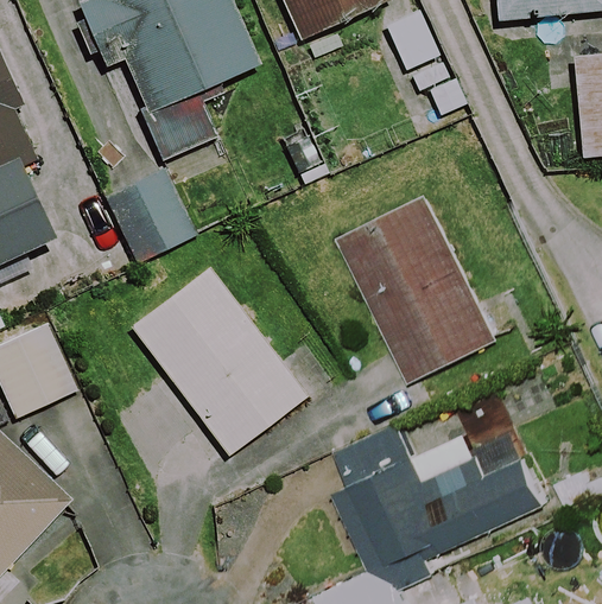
[(259,67),(233,0),(86,0),(80,2),(105,65),(122,58),(162,159),(219,137),(200,89),(259,67)]
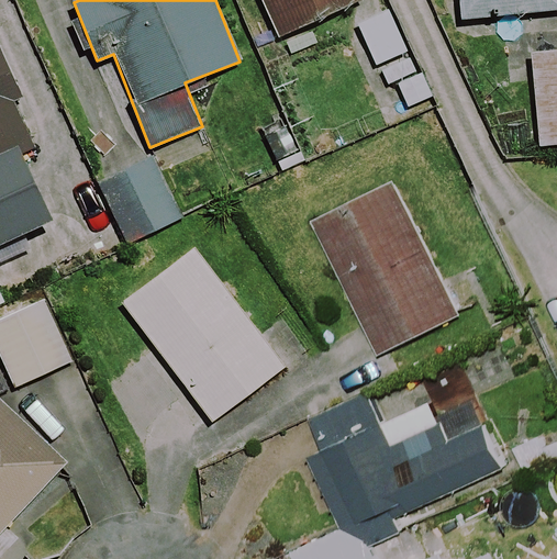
[(357,1),(356,0),(259,0),(277,37),(357,1)]
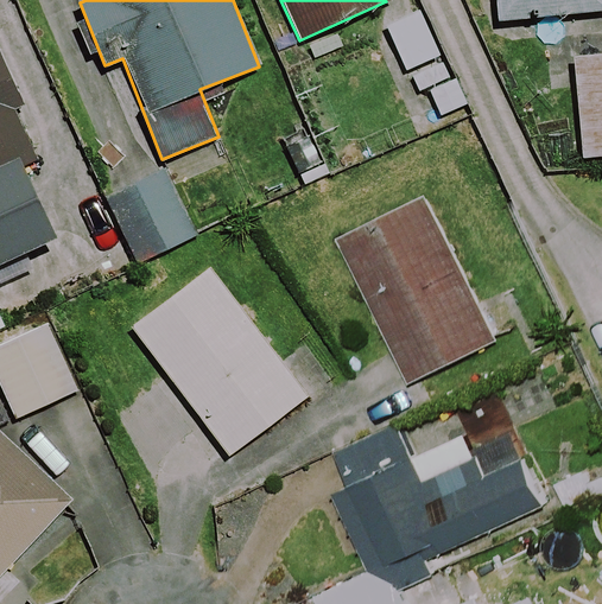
[(498,0),(501,19),(601,7),(601,0),(498,0)]
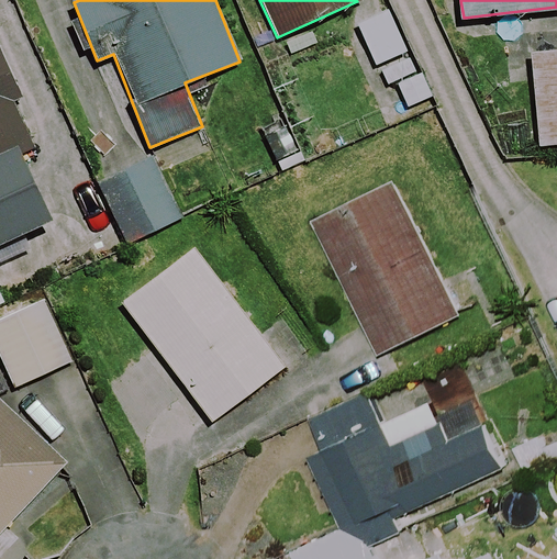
[(388,12),(357,28),(402,115),(433,99),(388,12)]
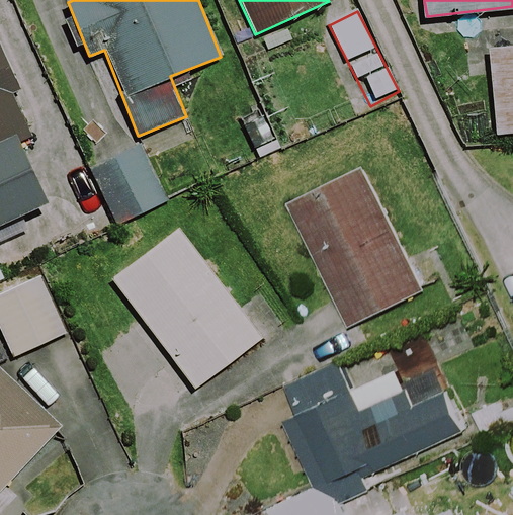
[(3,41),(0,43),(0,219),(45,200),(13,129),(25,123),(13,95),(24,90),(3,41)]
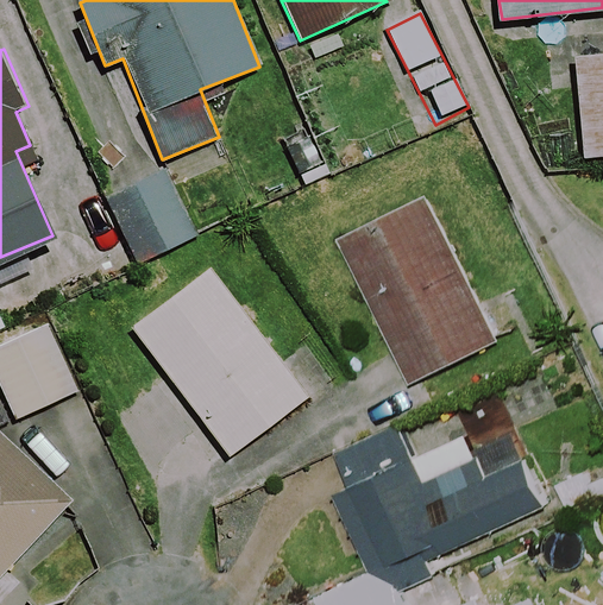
[(602,54),(573,57),(585,159),(602,157),(602,54)]
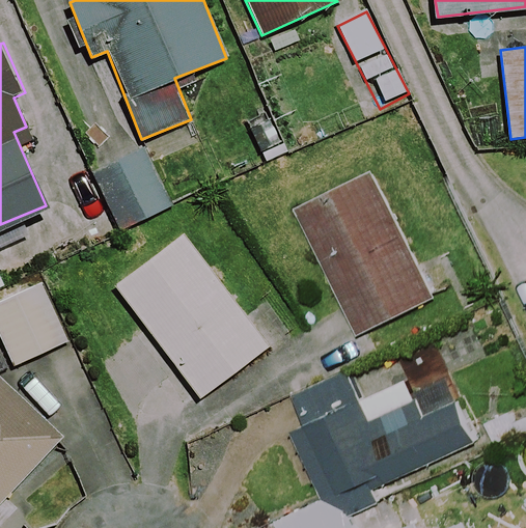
[(172,206),(145,147),(97,170),(123,229),(172,206)]
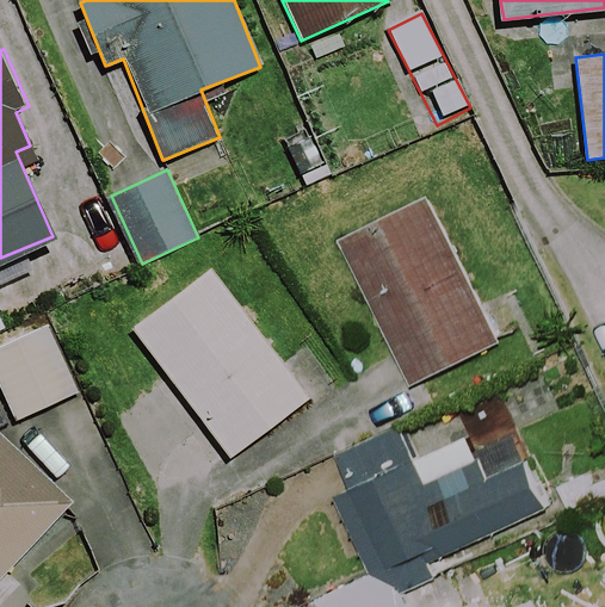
[(504,344),(434,200),(346,243),(417,386),(504,344)]
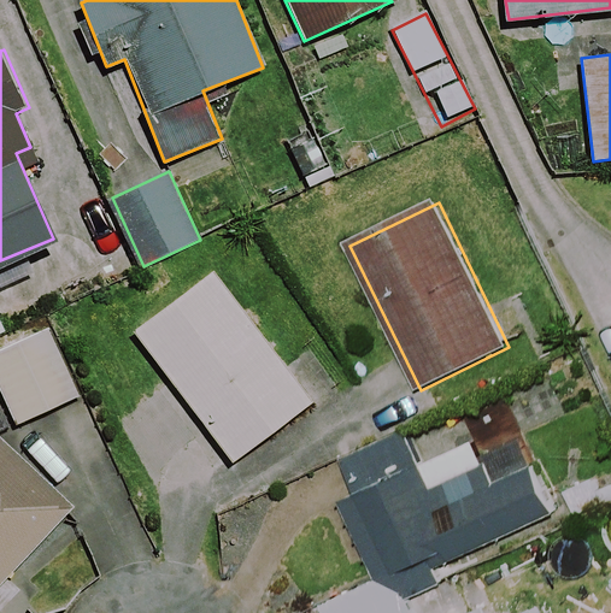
[(312,405),(215,275),(136,334),(234,464),(312,405)]
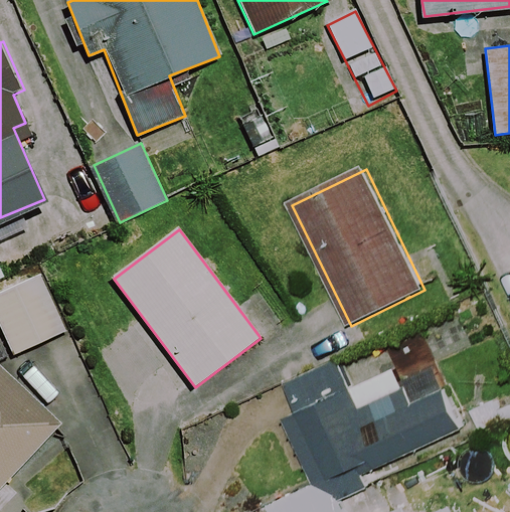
[(0,251),(0,282),(12,277),(0,251)]
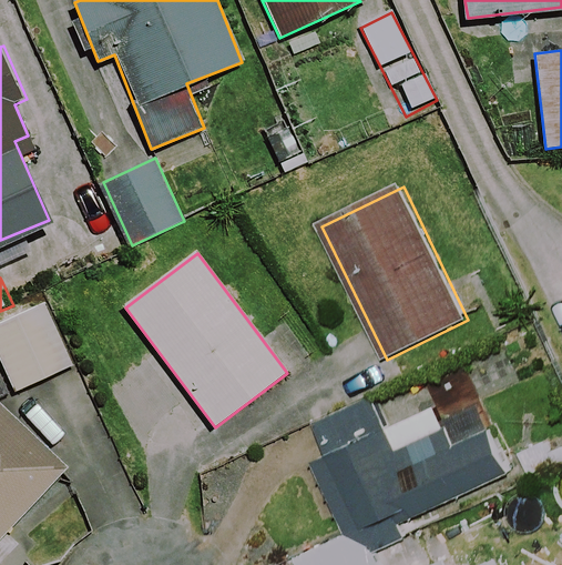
[(38,305),(0,321),(0,353),(17,391),(67,369),(38,305)]
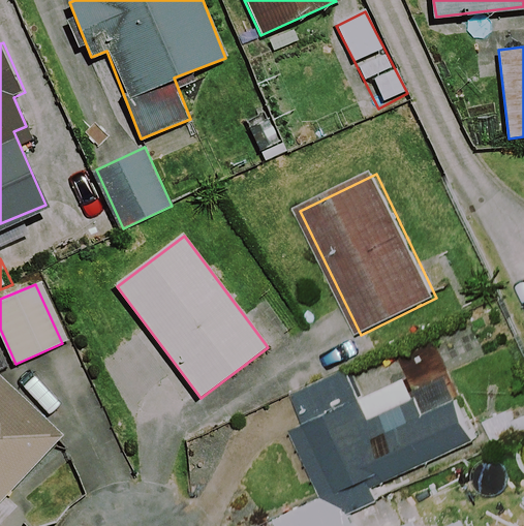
[(295,390),(307,420),(297,423),(326,497),(351,487),(478,438),(463,400),(449,365),(365,397),(353,367),(295,390)]
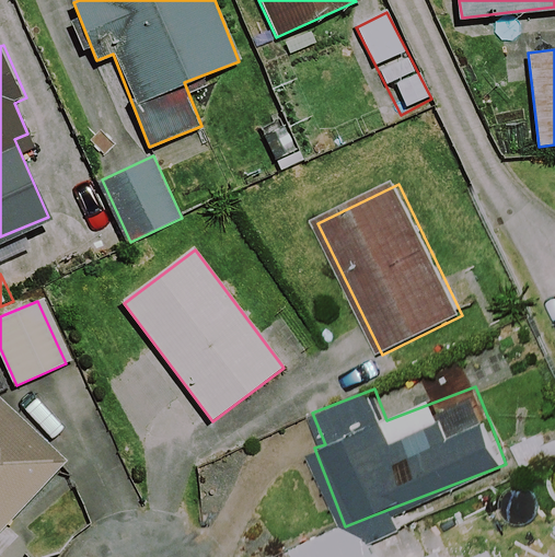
[(0,532),(67,462),(0,398),(0,532)]
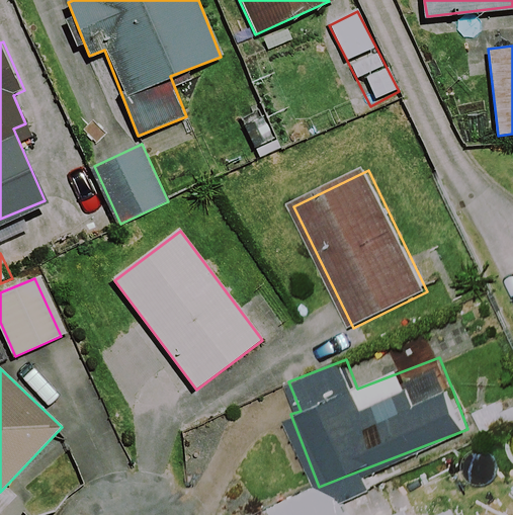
[(440,514),(351,514),(337,483),(281,507),(284,514),(451,514),(449,511),(440,514)]
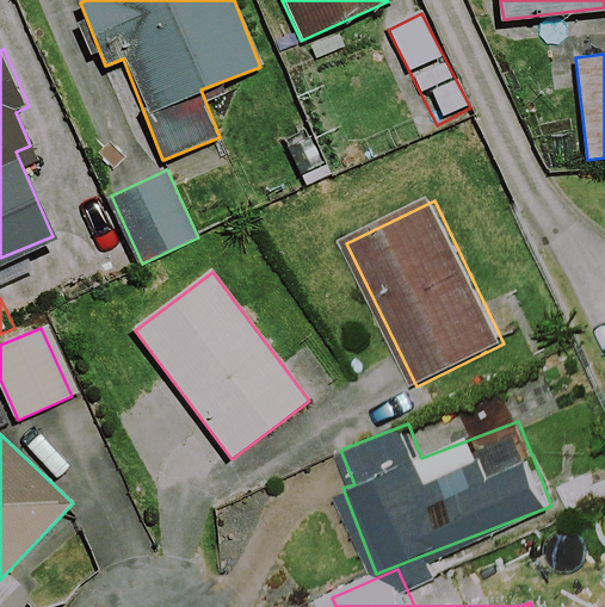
All buildings are outlined.
